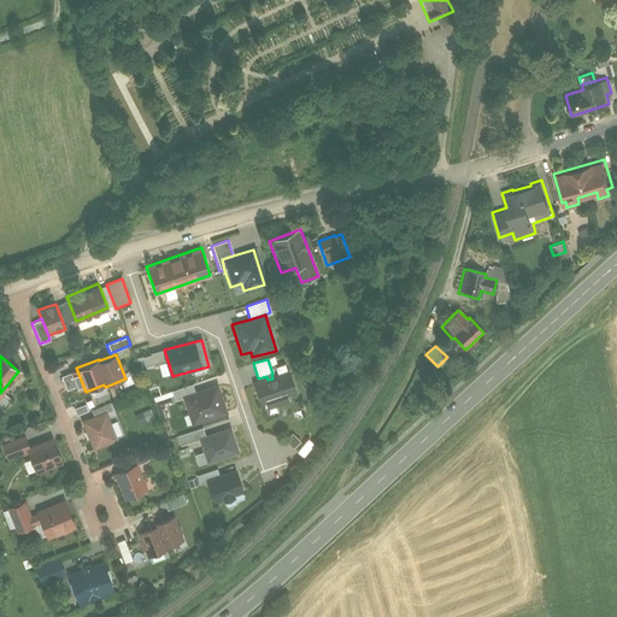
[(275,368),(277,377),(287,374),(285,365),(275,368)]
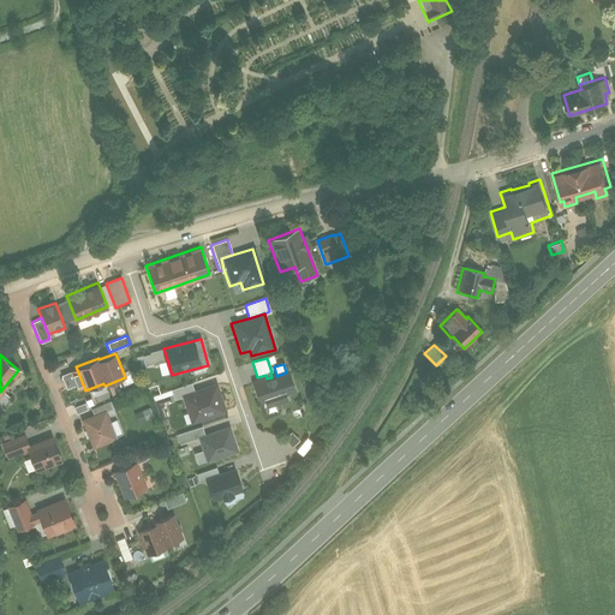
[(267,378),(251,383),(257,404),(263,401),(264,407),(286,400),(285,394),(292,392),(286,372),(276,376),(272,377),(267,378)]
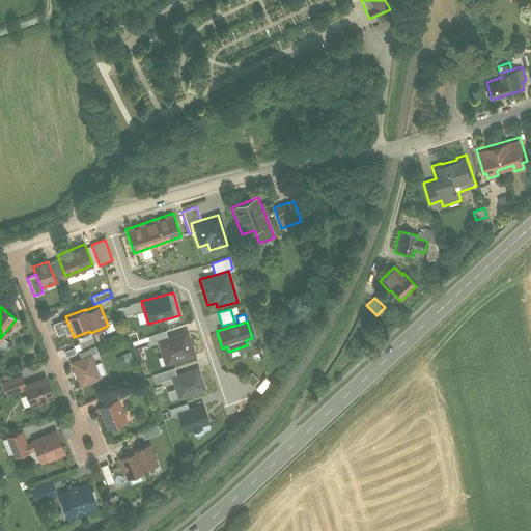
[(158,343),(169,340),(166,332),(148,338),(151,345),(158,343)]
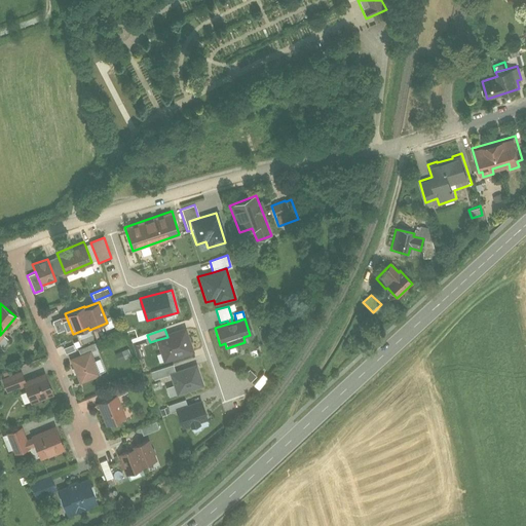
[(167,337),(156,340),(164,364),(194,353),(186,331),(167,337)]
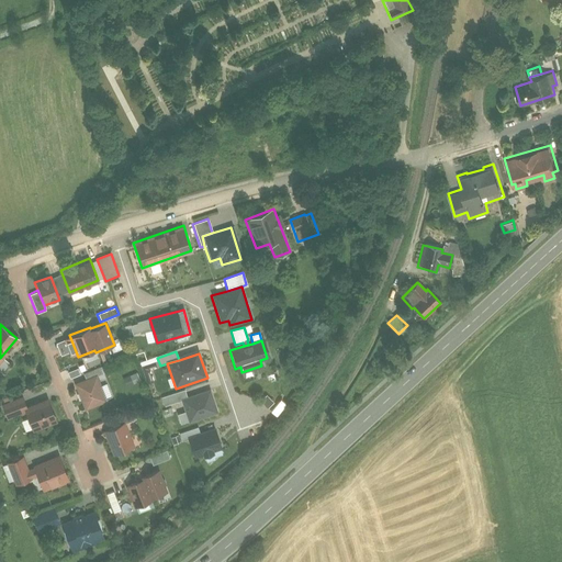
[(70,379),(87,372),(83,363),(66,371),(70,379)]
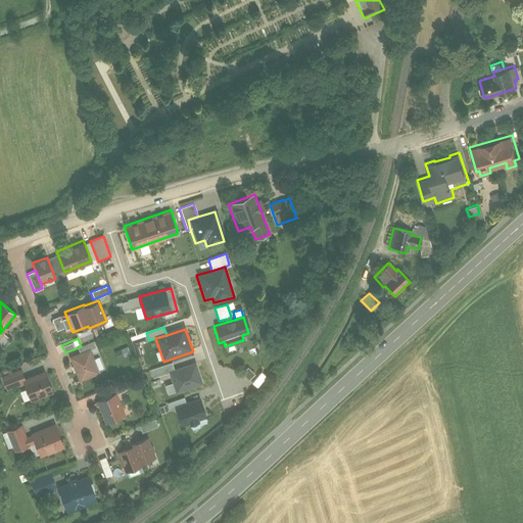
[(92,347),(70,357),(81,382),(102,373),(92,347)]
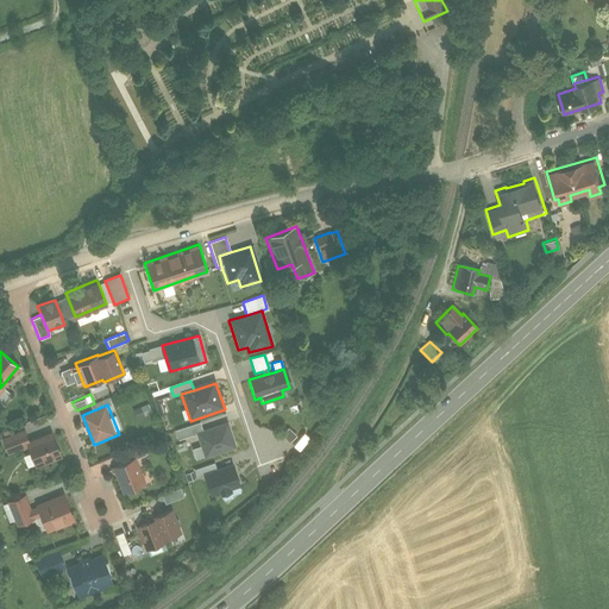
[(139,407),(132,409),(137,420),(144,416),(139,407)]
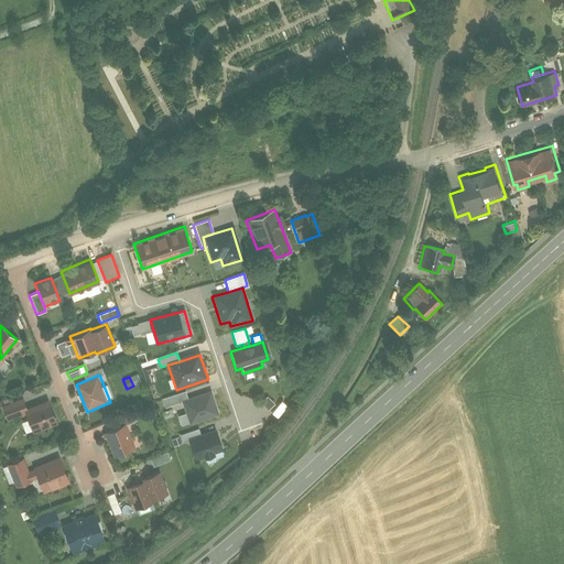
[(182,401),(188,399),(185,391),(163,399),(165,408),(182,402),(182,401)]
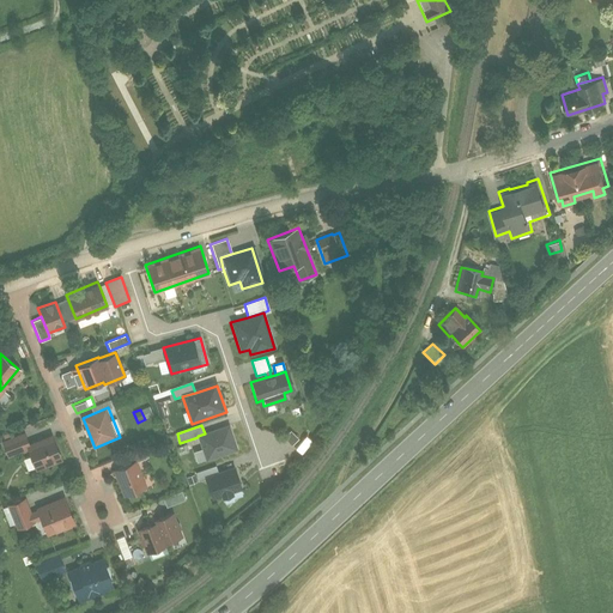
[(205,434),(198,436),(198,437),(206,461),(237,451),(229,426),(205,434)]
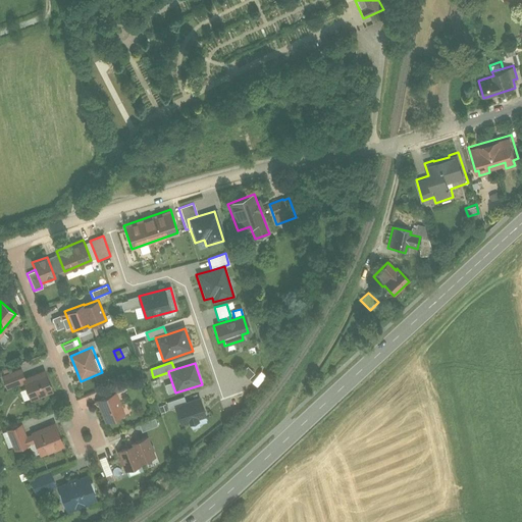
[(246,366),(242,371),(249,377),(253,371),(246,366)]
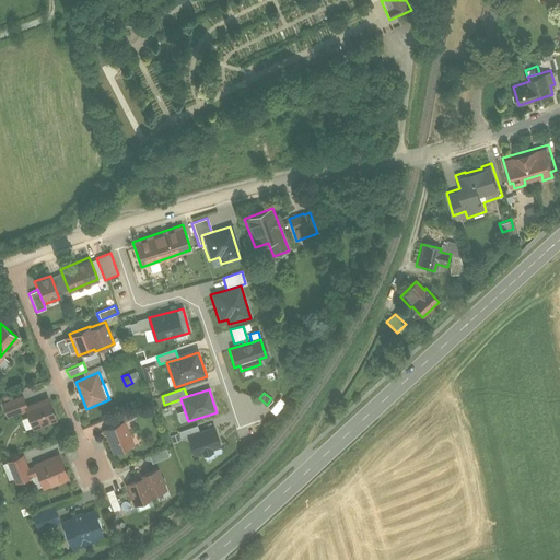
[(7,419),(25,411),(33,430),(57,420),(47,397),(26,405),(23,395),(1,404),(7,419)]
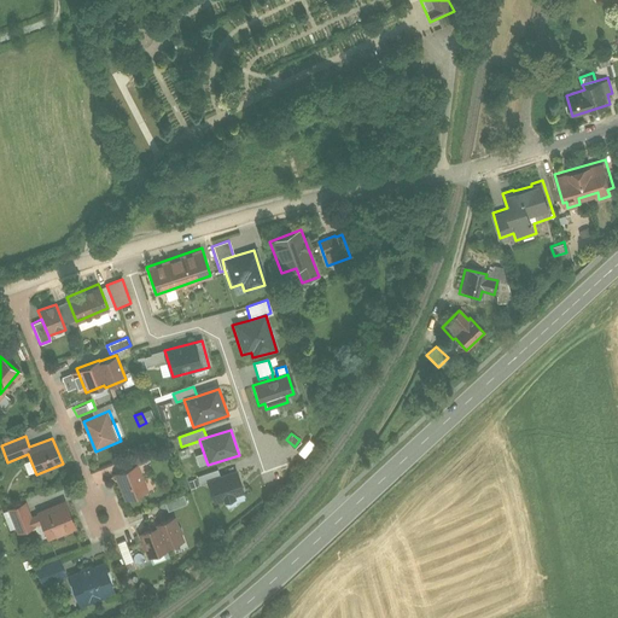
[(304,455),(313,443),(307,438),(297,450),(304,455)]
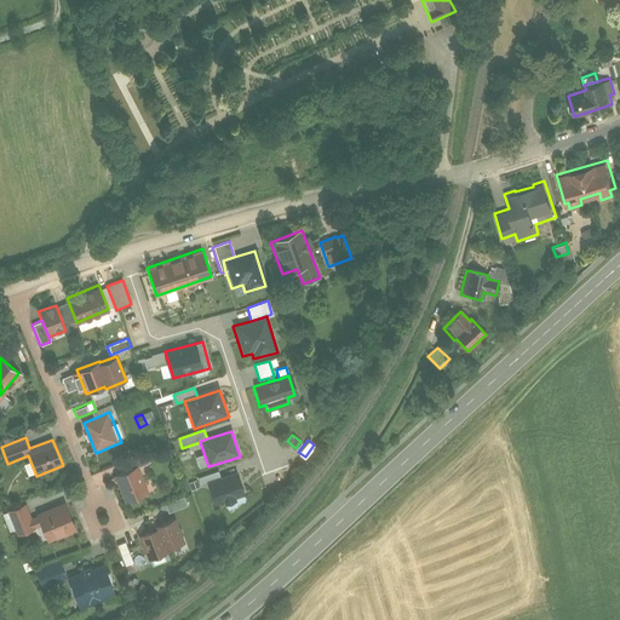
[(122,461),(126,471),(138,466),(147,463),(143,453),(122,461)]
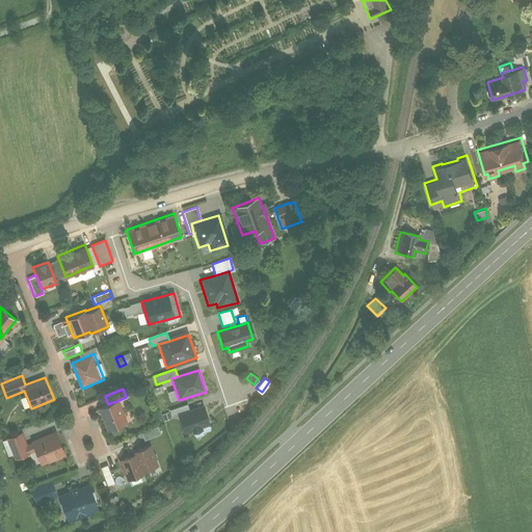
[(108,404),(97,409),(106,431),(128,422),(118,400),(108,404)]
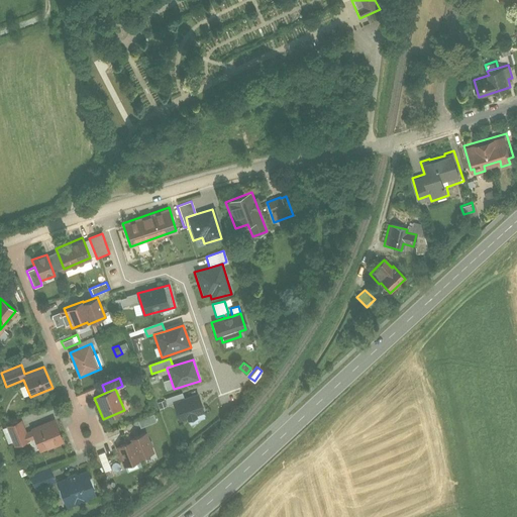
[(173,404),(184,401),(182,394),(165,399),(167,406),(173,404)]
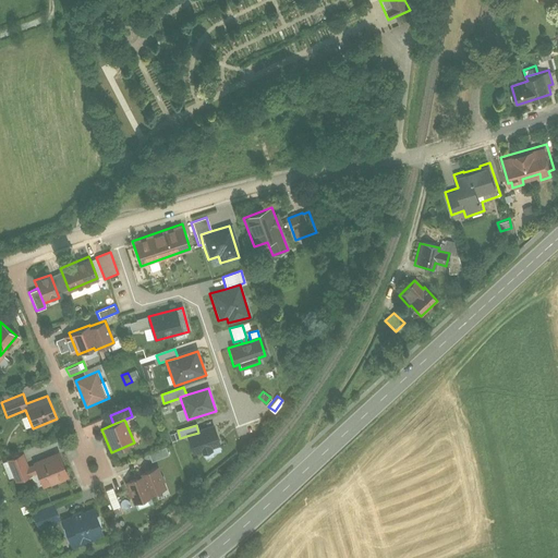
[(198,433),(186,436),(192,455),(202,452),(203,455),(213,451),(211,449),(220,447),(215,428),(198,433)]
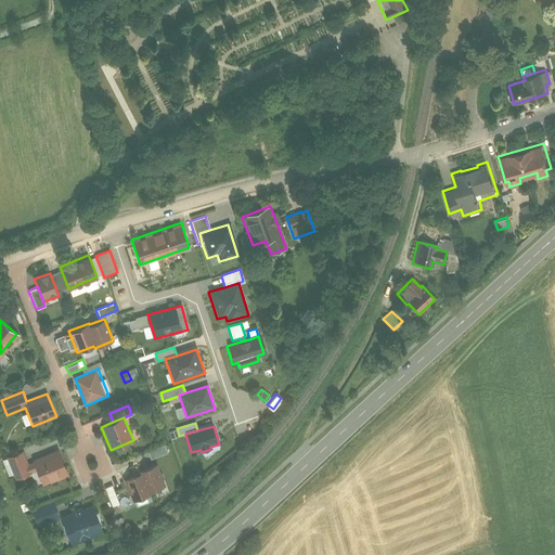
[(164,446),(147,452),(150,459),(166,452),(164,446)]
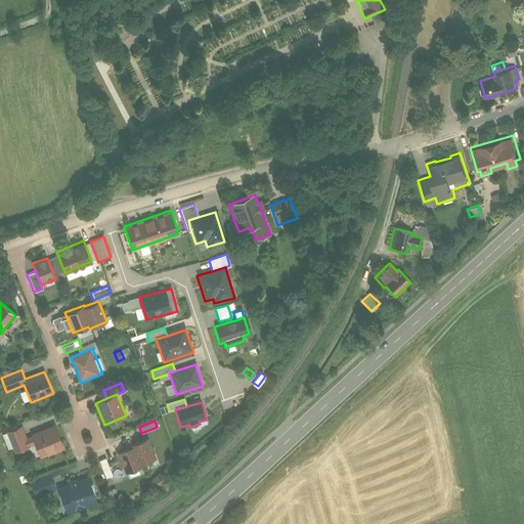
[(30,446),(35,459),(63,446),(54,423),(30,433),(31,435),(26,437),(30,446)]
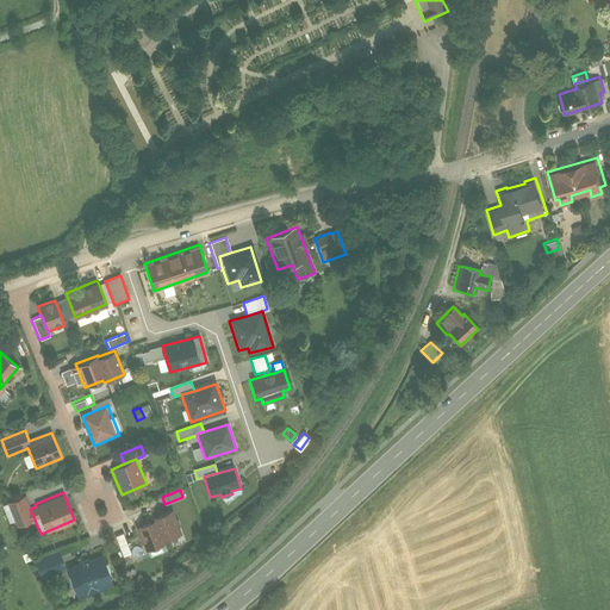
[(17,527),(35,520),(30,509),(24,495),(6,503),(17,527)]
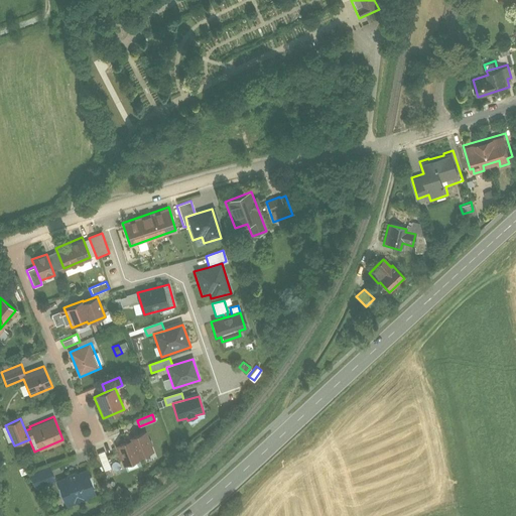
[(153,450),(146,430),(128,437),(129,439),(114,445),(121,466),(139,459),(139,457),(153,450)]
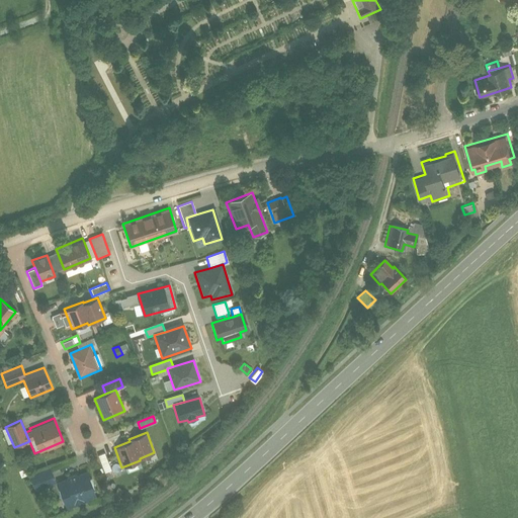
[(118,480),(111,463),(104,466),(110,483),(118,480)]
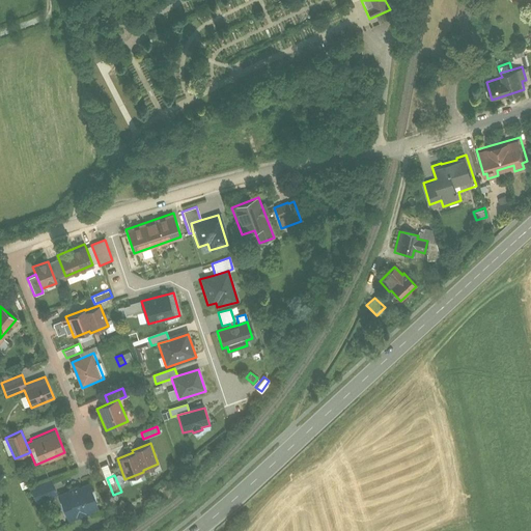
[(22,490),(29,486),(30,486),(26,477),(18,480),(22,490)]
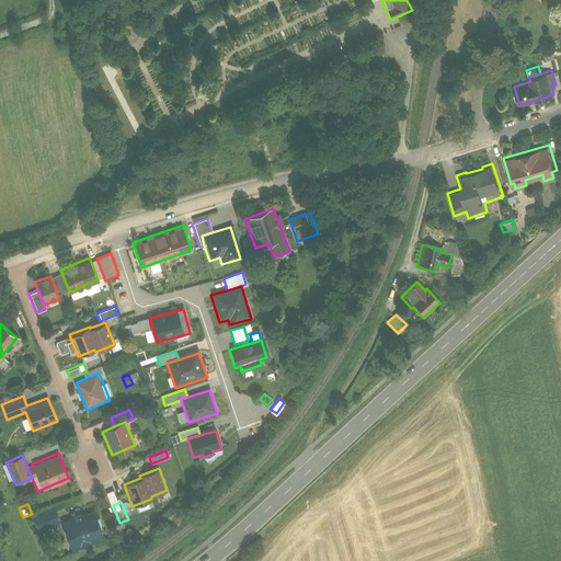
[(37,530),(59,522),(53,505),(32,514),(31,514),(37,530)]
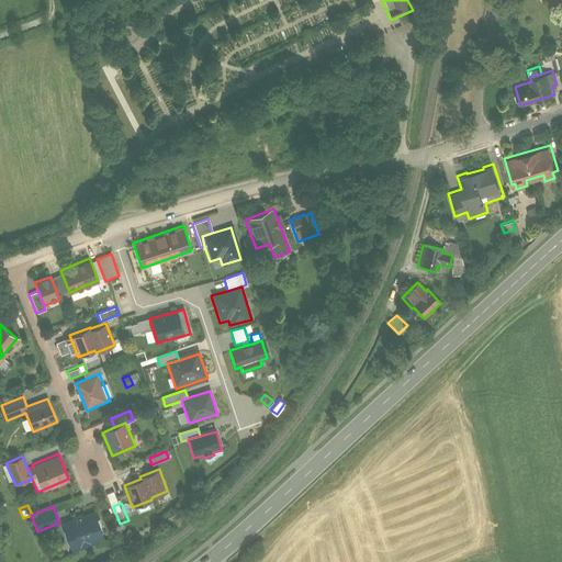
[(60,521),(71,550),(104,538),(93,509),(83,514),(82,510),(69,516),(70,518),(60,521)]
